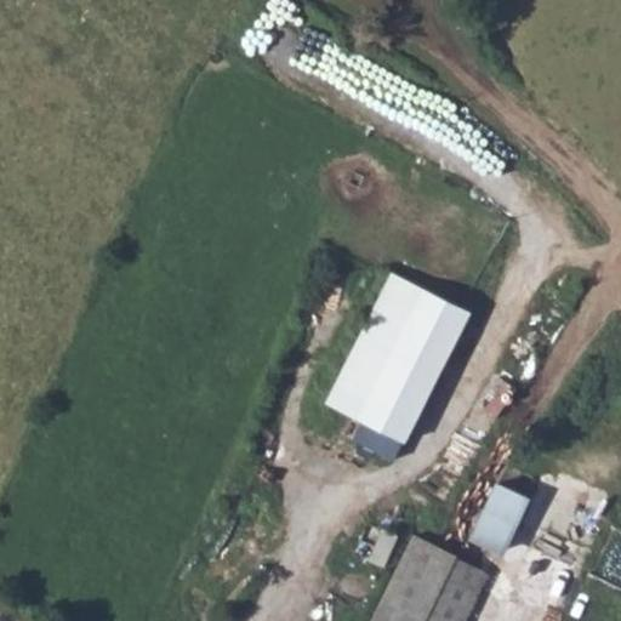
[(334,66),(326,93),(345,98),(352,70),(334,66)]
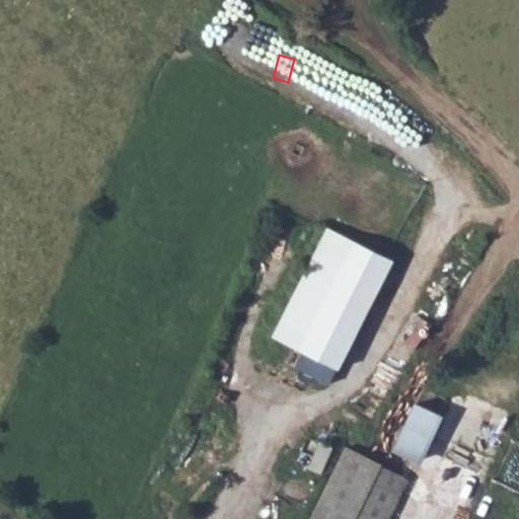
[(302,67),(291,89),(340,114),(351,91),(302,67)]
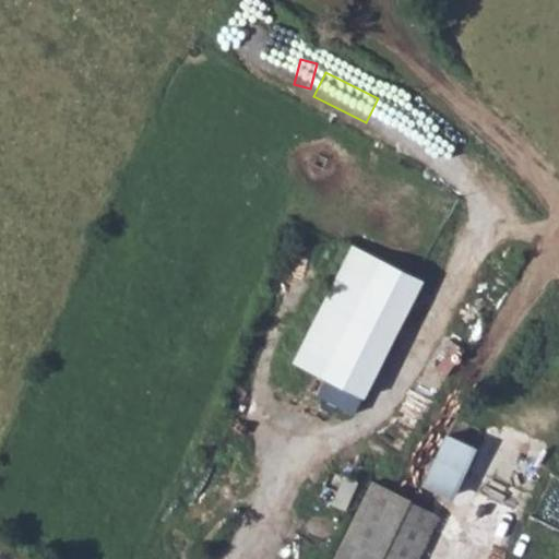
[(423,277),(352,245),(297,361),(368,394),(423,277)]
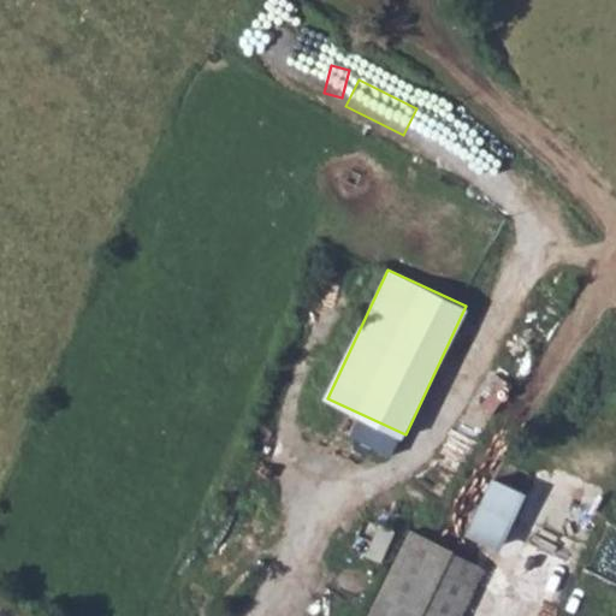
[(493,480),(468,533),(499,548),(523,493),(493,480)]
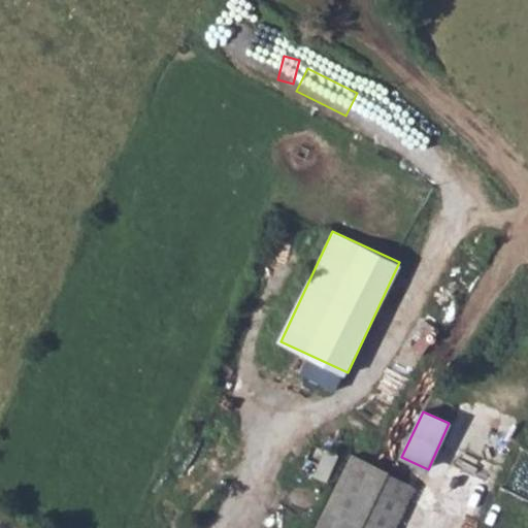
[(393,527),(415,485),(353,456),(345,469),(318,527),(393,527)]
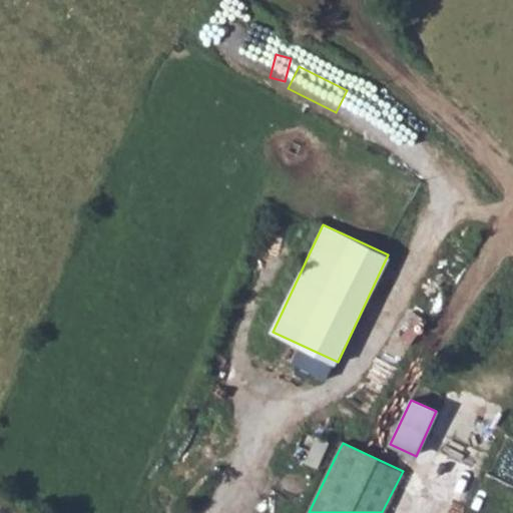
[(448,512),(426,500),(418,512),(448,512)]
